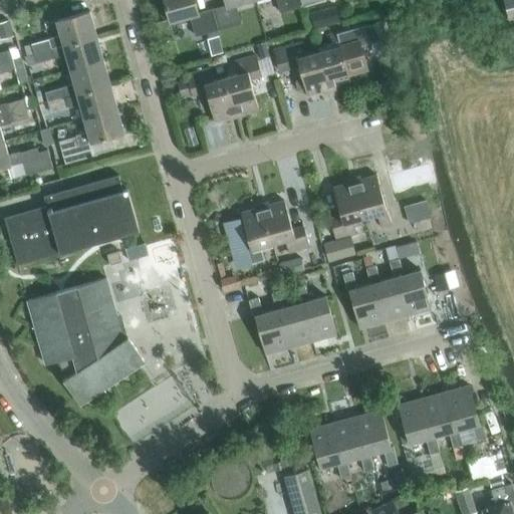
[(218,29),(212,9),(198,13),(194,0),(163,0),(170,22),(190,16),(195,35),(218,29)]
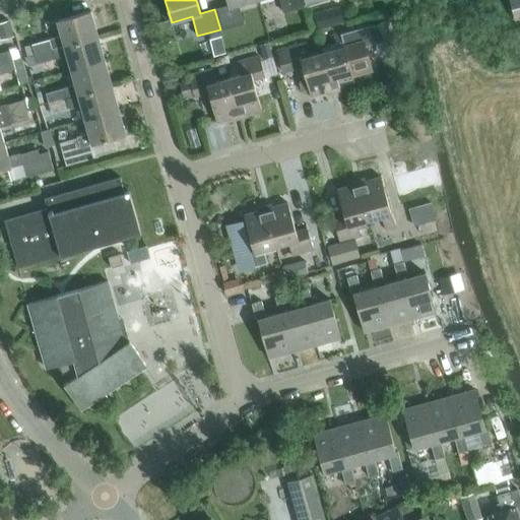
[(237,4),(250,0),(226,0),(229,5),(214,9),(220,29),(243,23),(237,4)]
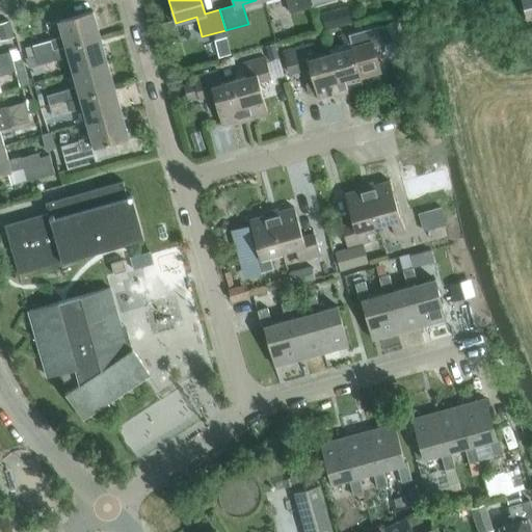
[(313,5),(311,0),(286,0),(290,12),(313,5)]
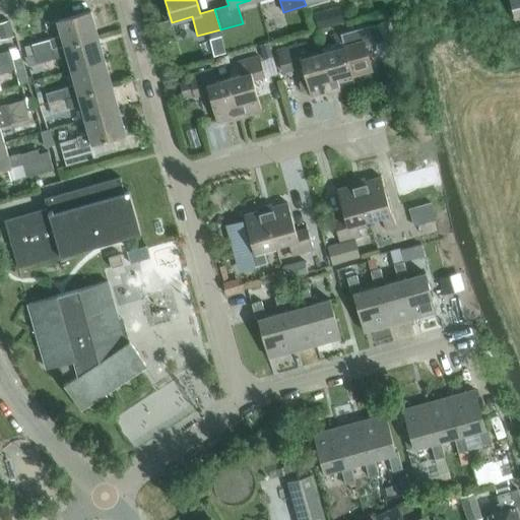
[(519,0),(509,0),(515,21),(519,20),(519,0)]
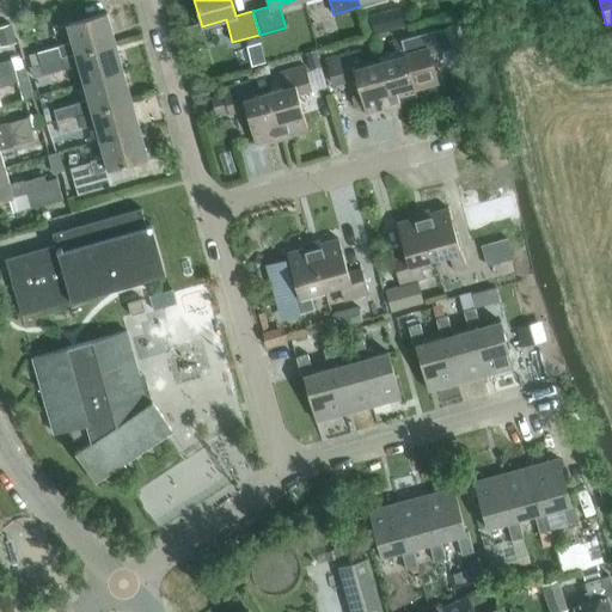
[(373,32),(404,24),(399,8),(368,17),(373,32)]
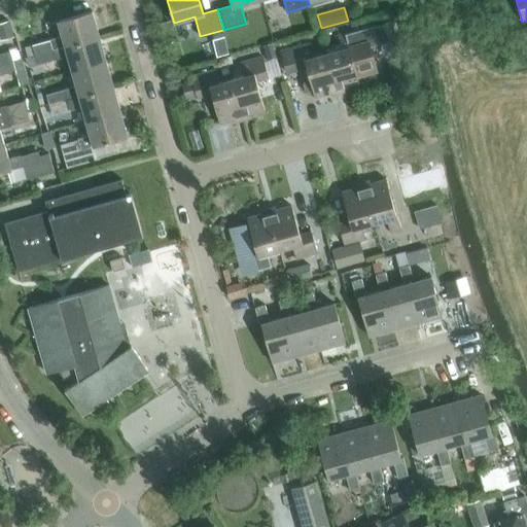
[(62,36),(49,40),(53,49),(65,46),(99,36),(92,10),(58,21),(62,36)]
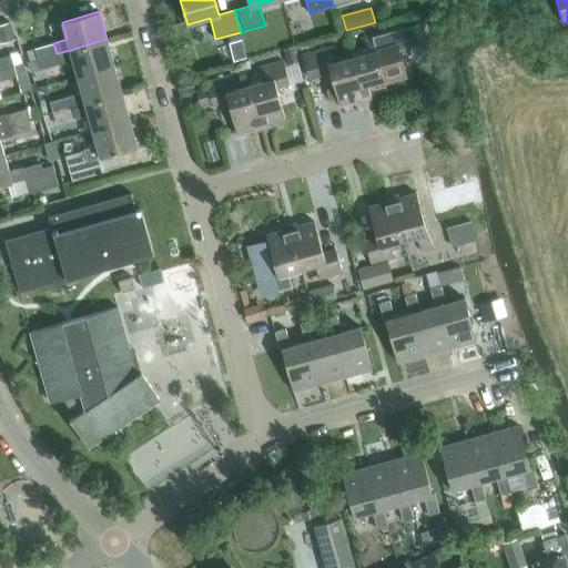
[(0,43),(0,44),(16,40),(11,22),(0,26),(0,43)]
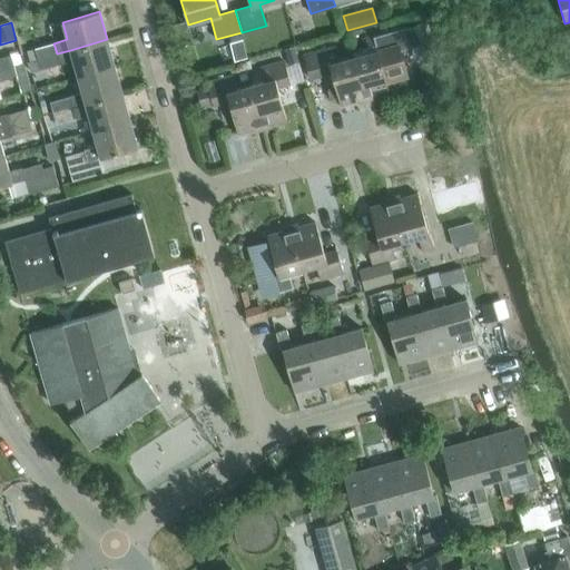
[(353,57),(365,101),(373,99),(372,96),(389,91),(385,84),(409,78),(401,50),(421,45),(415,25),(362,39),(366,53),(353,57)]
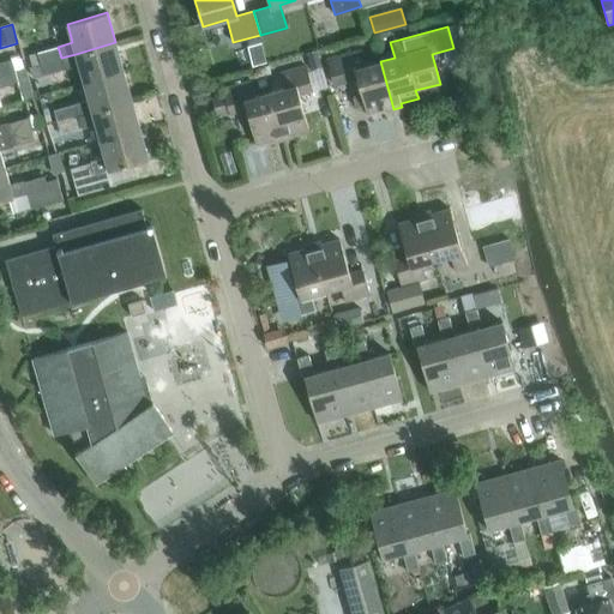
[(76,54),(61,58),(65,68),(78,65),(83,83),(124,71),(115,42),(76,54)]
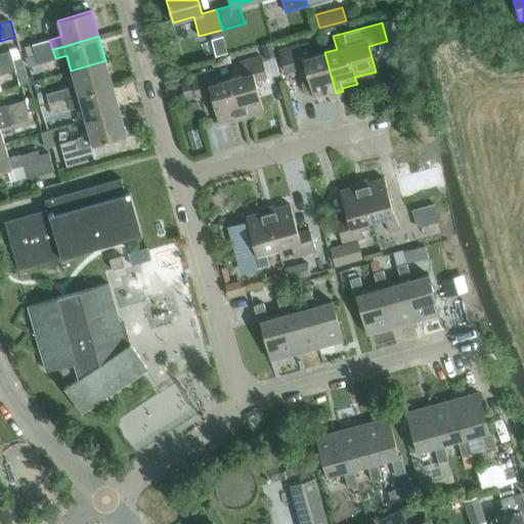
[(212,39),(211,39),(216,56),(226,54),(222,36),(212,39)]
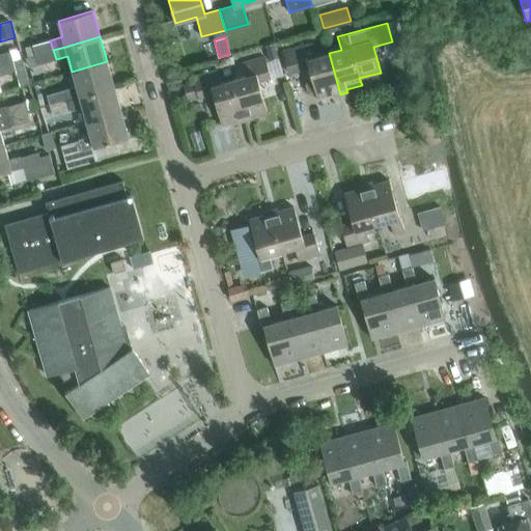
[(35,55),(53,50),(50,40),(32,46),(35,55)]
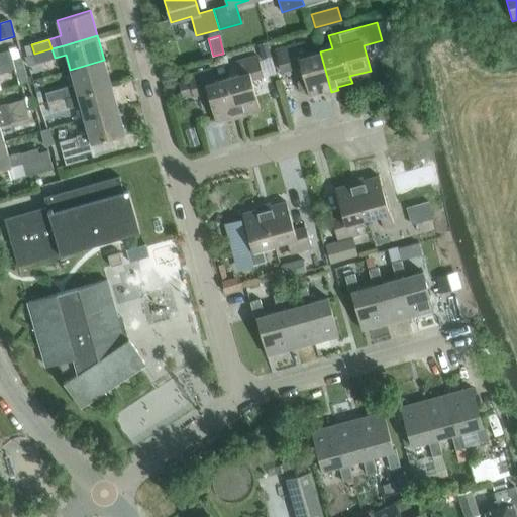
[(331,92),(320,52),(308,56),(304,42),(275,50),(281,72),(300,66),(303,76),(301,77),(298,82),(300,91),(305,94),(308,93),(308,95),(323,91),(324,94),(331,92)]
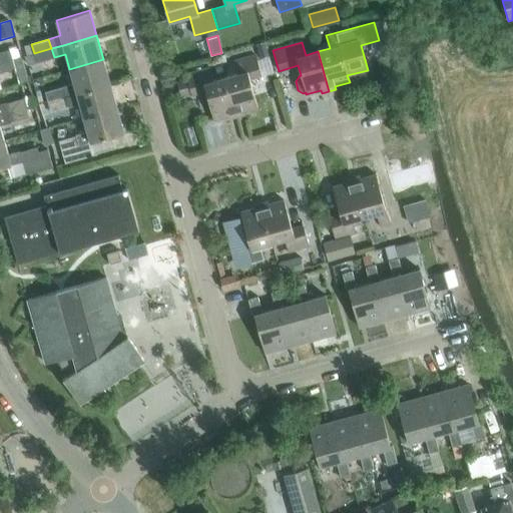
[(261,58),(269,56),(265,43),(257,45),(261,58)]
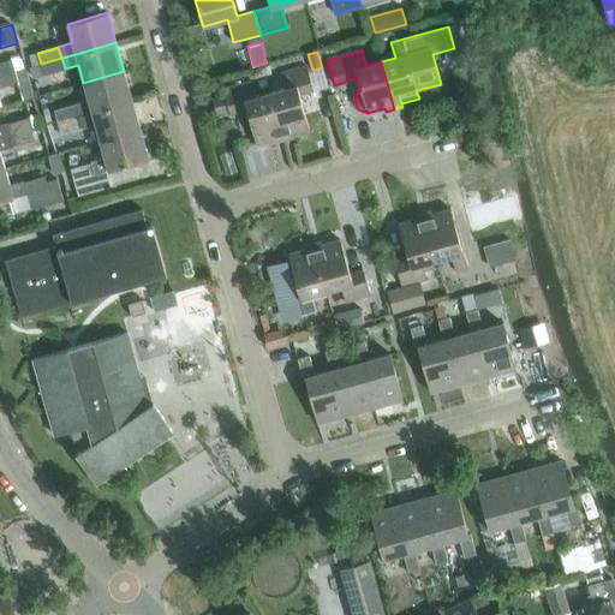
[(19,53),(10,57),(11,60),(15,71),(24,69),(19,53)]
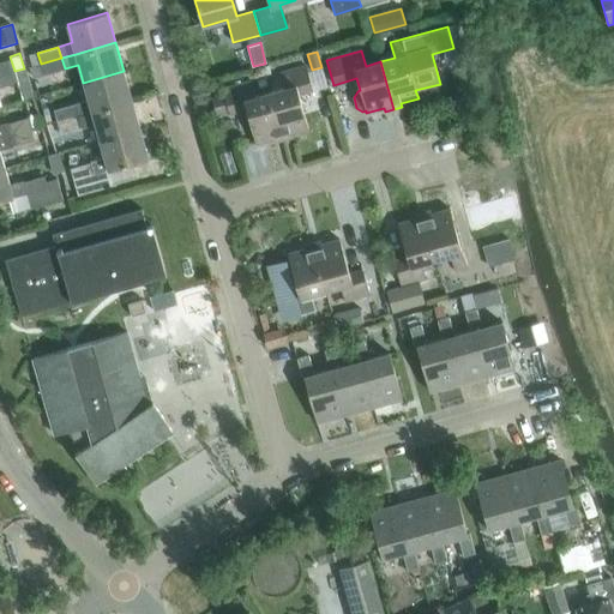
[(37,53),(28,55),(31,66),(41,64),(37,53)]
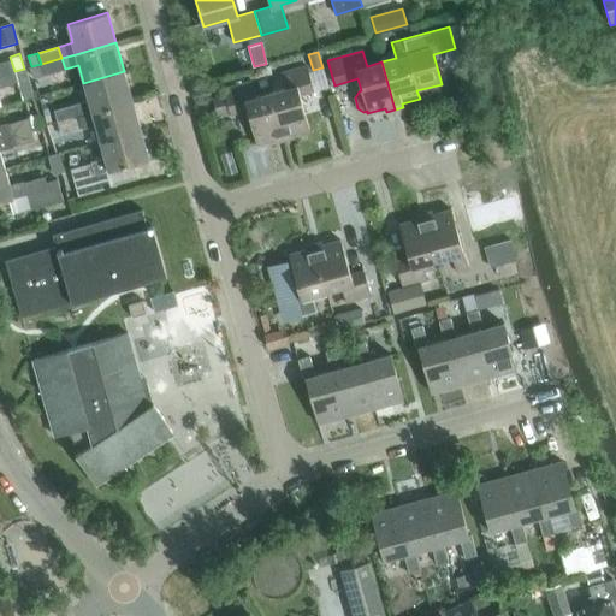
[(61,58),(41,64),(43,75),(65,69),(61,58)]
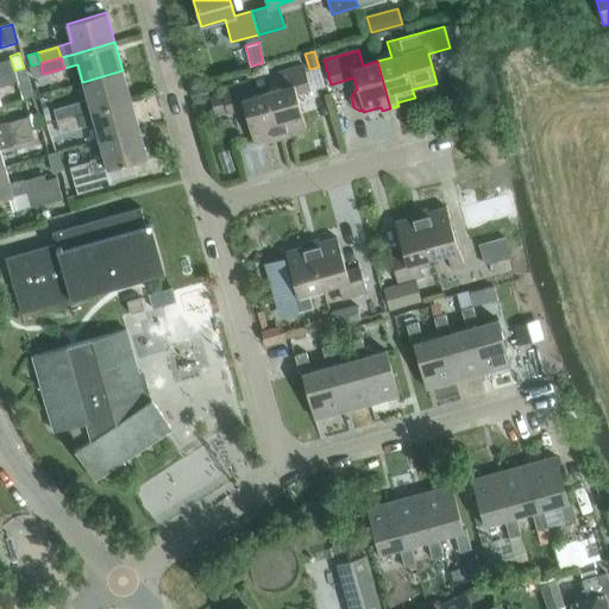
[(0,74),(14,70),(11,60),(0,62),(0,74)]
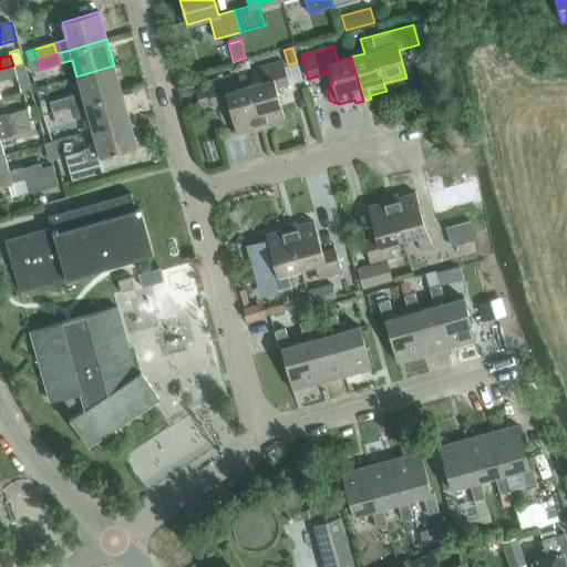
[(249,85),(261,130),(269,127),(268,124),(285,120),(276,88),(288,84),(281,61),(258,68),(263,82),(249,85)]
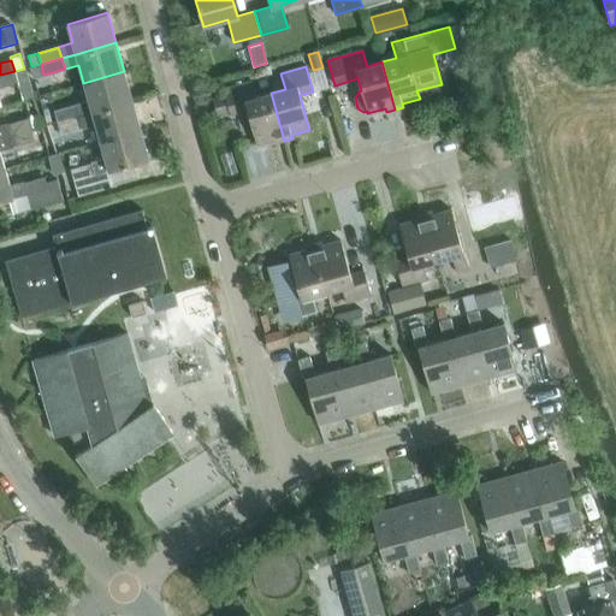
[(0,87),(17,82),(15,71),(0,75),(0,87)]
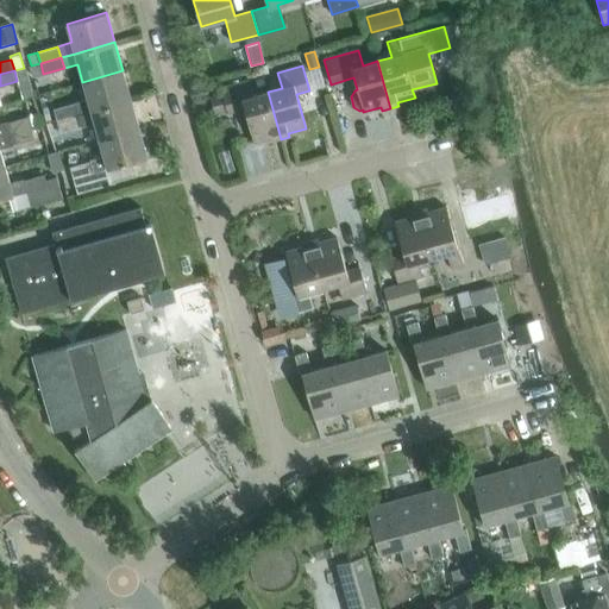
[(88,100),(74,104),(77,114),(90,111),(130,99),(123,70),(82,82),(88,100)]
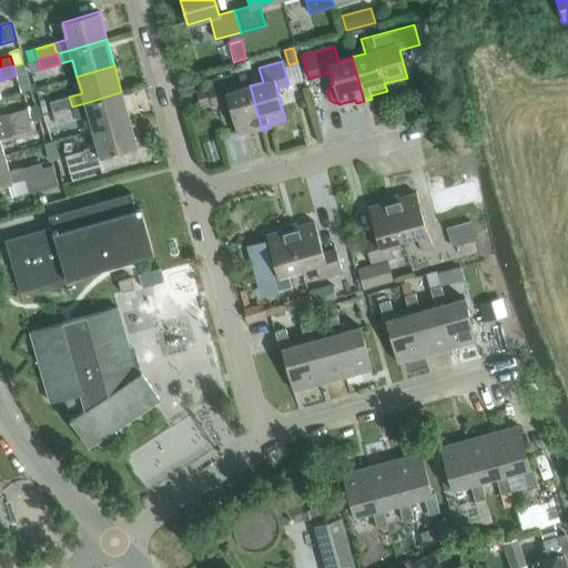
[(262,130),(250,85),(236,90),(232,75),(204,83),(211,105),(227,101),(236,133),(253,129),(254,131),(262,130)]
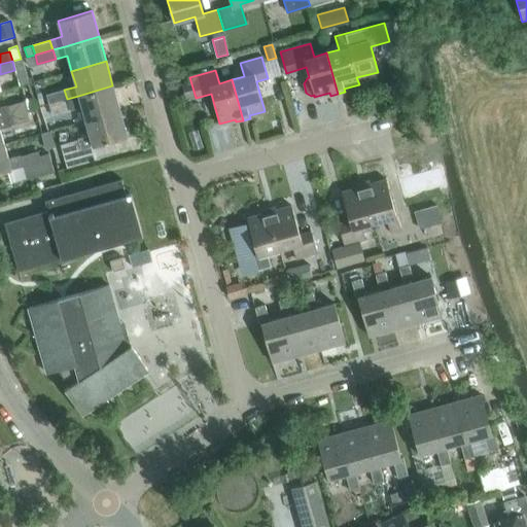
[(78,96),(67,99),(69,109),(70,110),(81,106),(85,120),(119,111),(112,85),(78,96)]
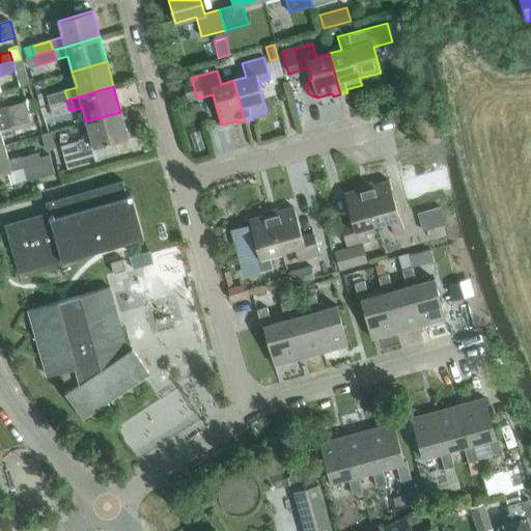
[(49,105),(67,100),(64,90),(47,95),(49,105)]
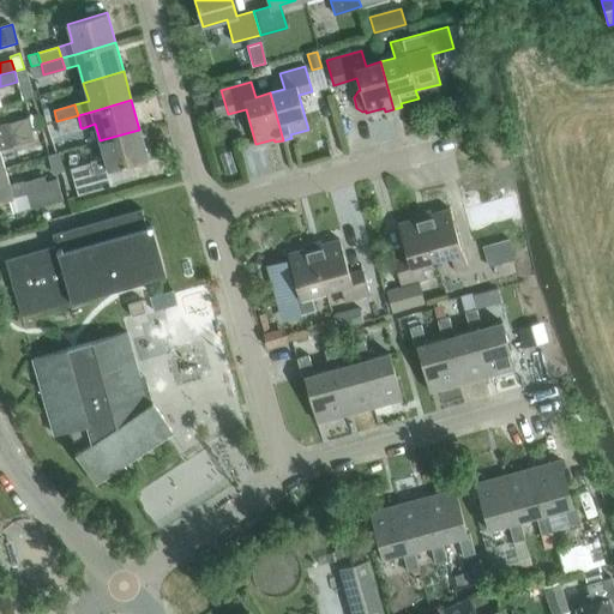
[(0,137),(30,128),(41,126),(37,115),(7,124),(0,125),(0,137)]
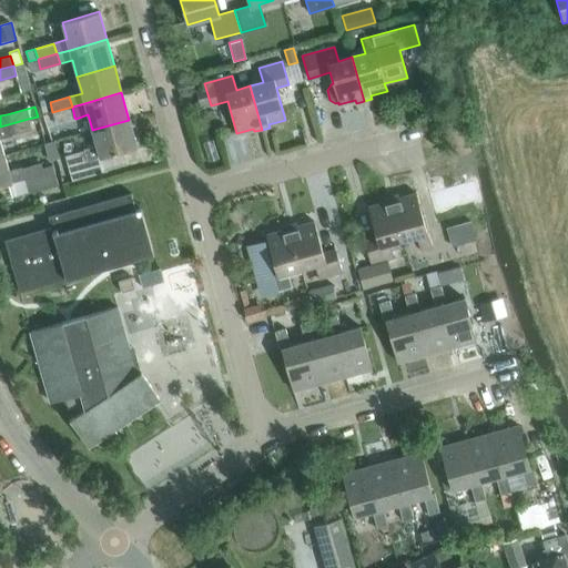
[(72,107),(52,112),(56,123),(74,118),(72,107)]
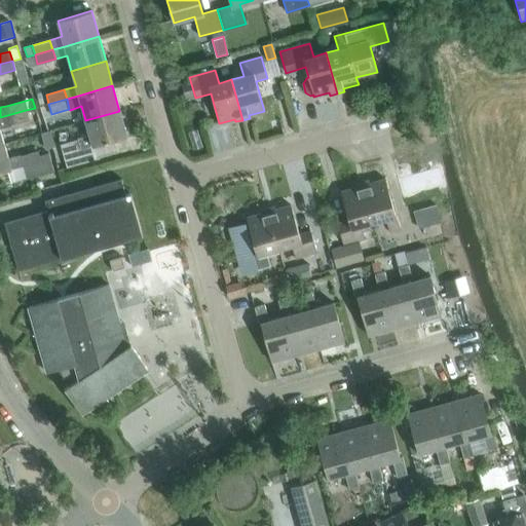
[(0,144),(3,144),(0,132),(0,127),(29,120),(26,110),(0,117),(0,144)]
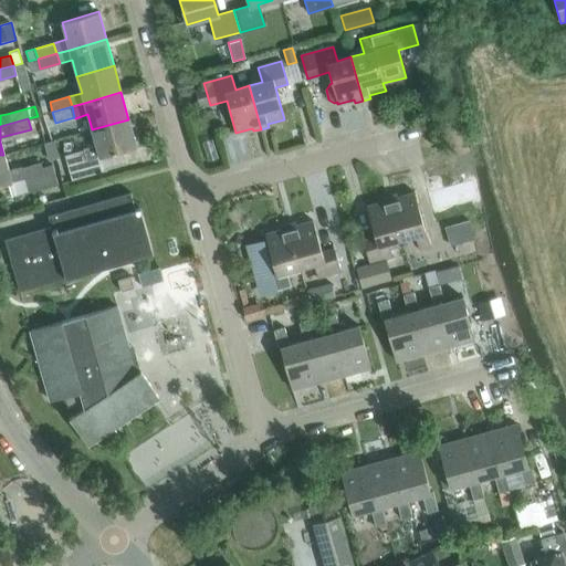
[(96,146),(83,149),(83,150),(86,160),(100,157),(136,146),(128,119),(92,129),(96,146)]
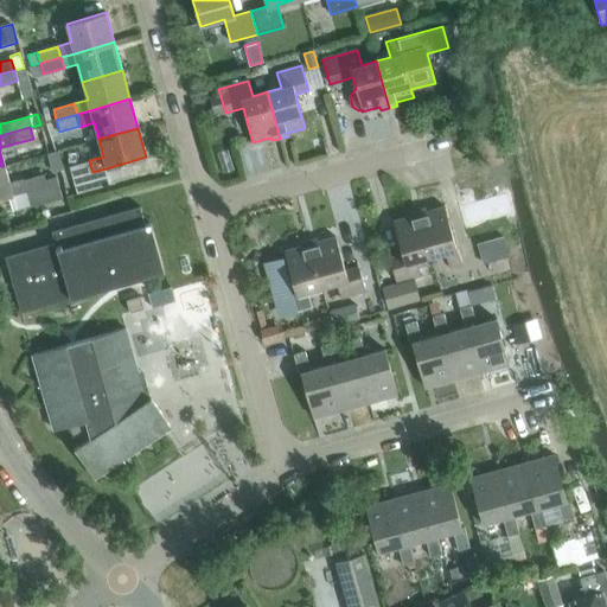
[(89,161),(69,167),(77,193),(112,184),(110,179),(107,168),(93,172),(89,161)]
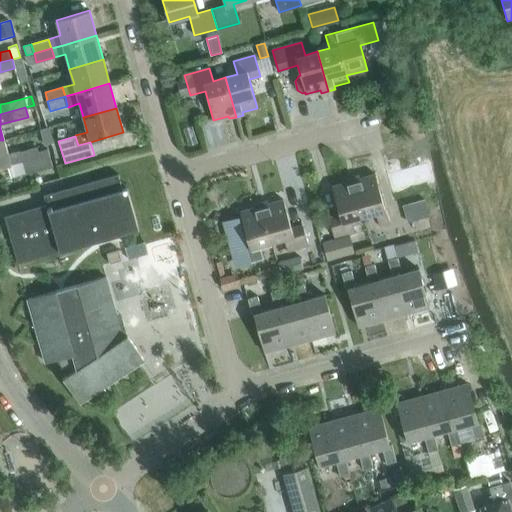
[(22,161),(26,174),(52,167),(47,149),(38,152),(37,147),(19,152),(19,151),(7,154),(3,140),(0,140),(0,167),(7,166),(22,161)]
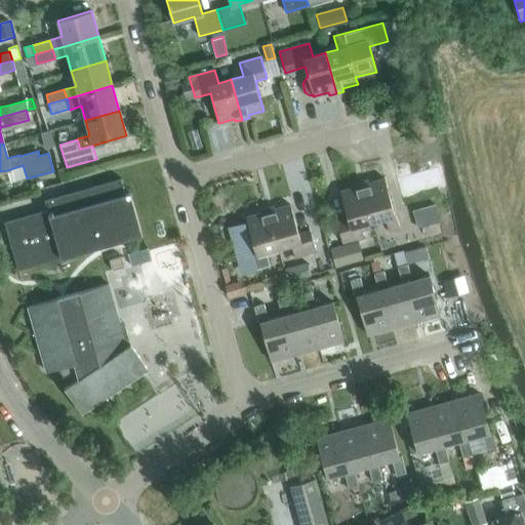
[(125,194),(121,178),(44,200),(47,209),(4,221),(17,270),(61,257),(61,258),(142,236),(129,193),(125,194)]
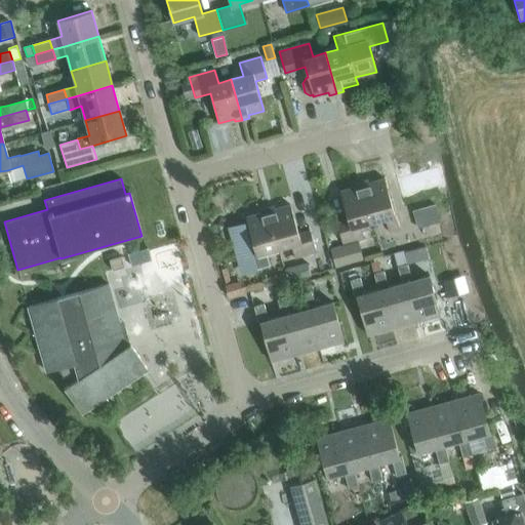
[(361,182),(372,221),(385,218),(388,232),(398,229),(395,215),(394,215),(384,178),(368,183),(368,179),(361,182)]
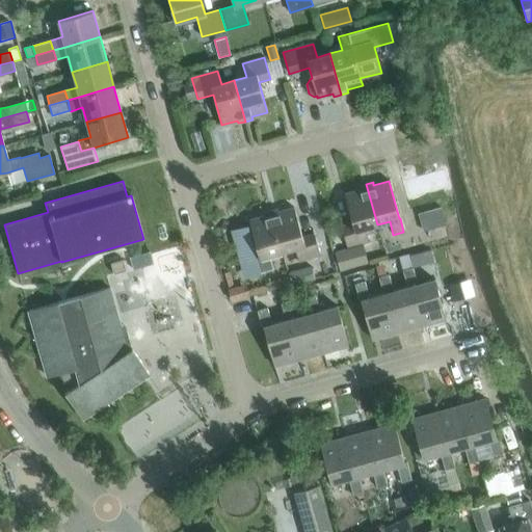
[(365,229),(377,224),(366,184),(358,186),(360,189),(344,193),(352,223),(341,227),(346,247),(368,241),(365,229)]
